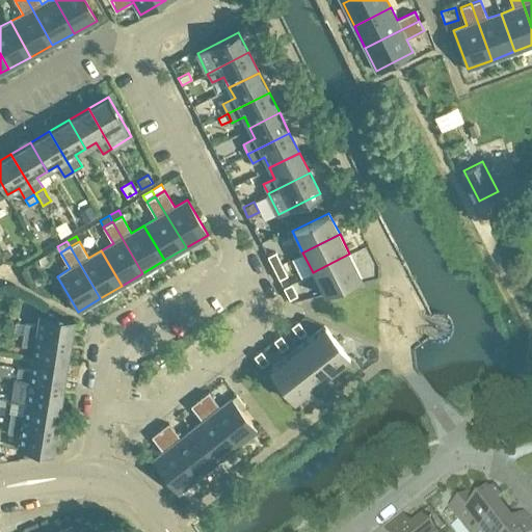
[(360,275),(349,254),(313,272),(323,293),(360,275)]
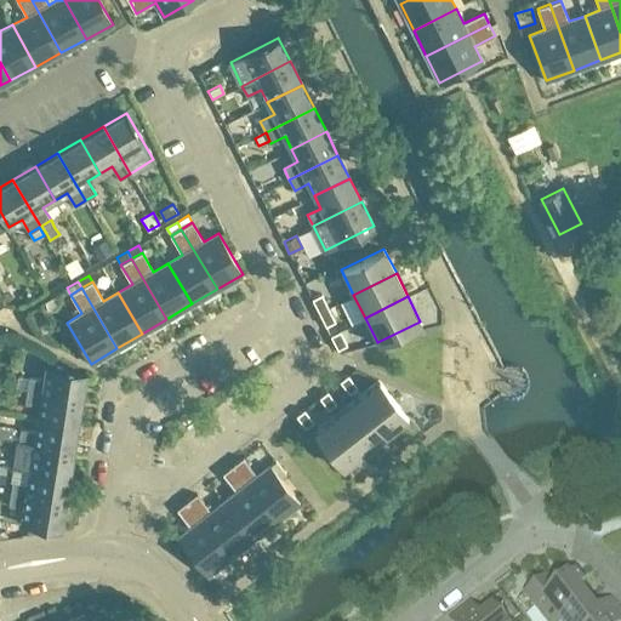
[(314,302),(320,315),(330,312),(324,297),(314,302)]
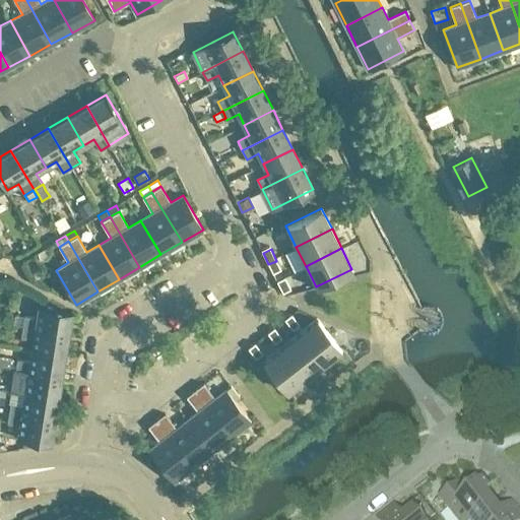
[(268,264),(274,276),(282,272),(276,261),(268,264)]
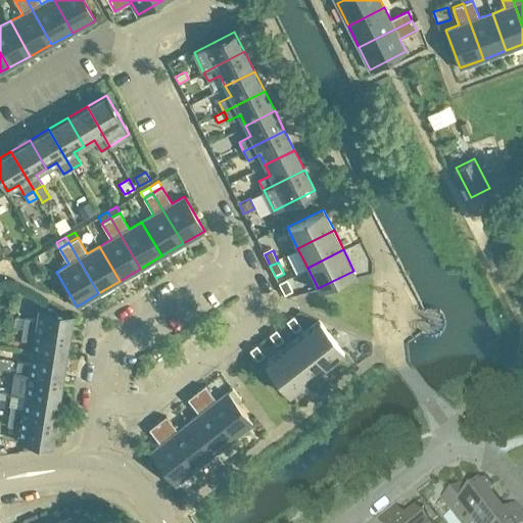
[(286,278),(278,282),(284,293),(292,289),(286,278)]
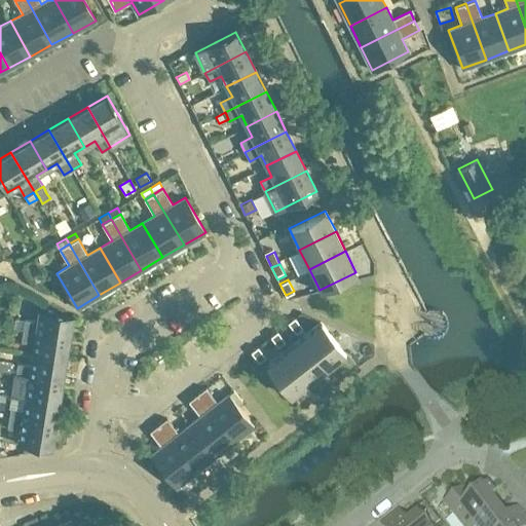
[(68,337),(72,314),(39,309),(37,322),(25,320),(24,330),(68,337)]
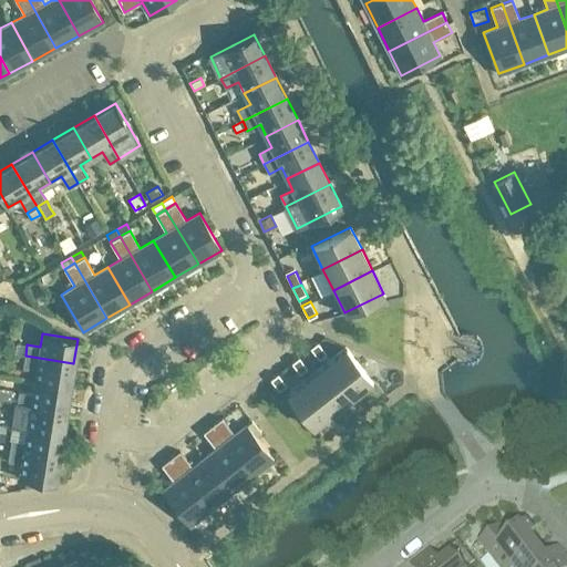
[(318,342),(310,348),(319,358),(326,352),(318,342)]
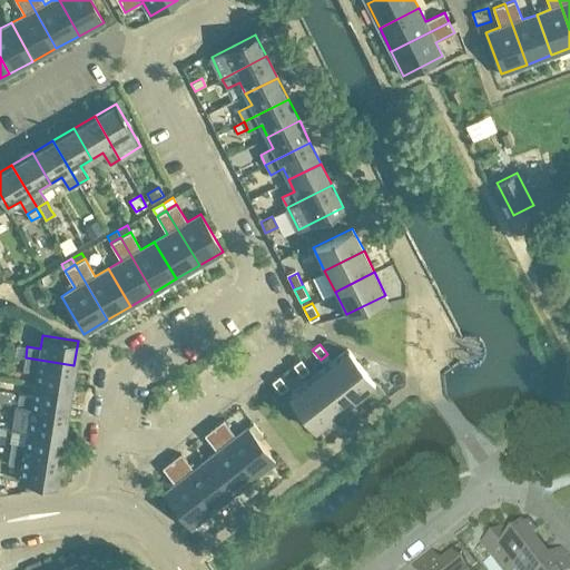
[(327,364),(354,399),(374,383),(347,349),(327,364)]
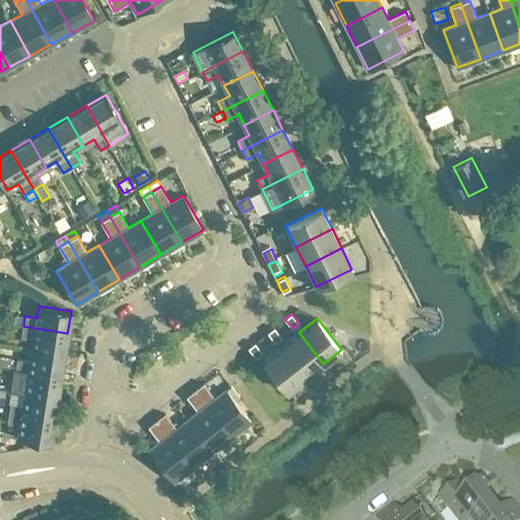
[(64,354),(67,333),(23,326),(21,336),(34,338),(31,349),(64,354)]
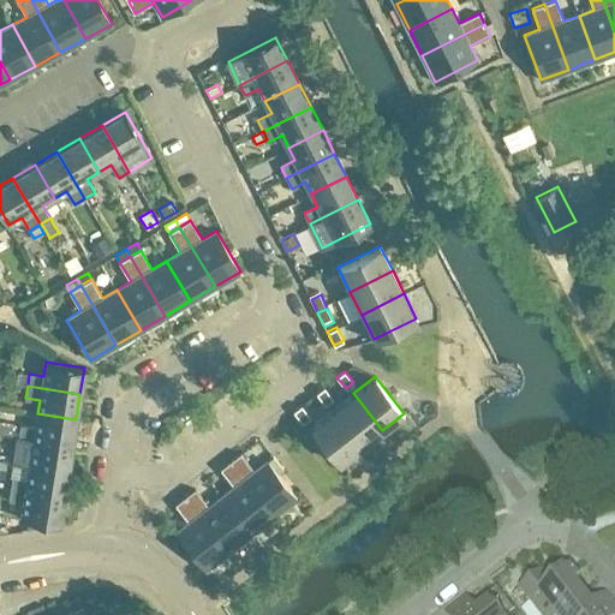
[(324,387),(316,393),(324,405),(333,399),(324,387)]
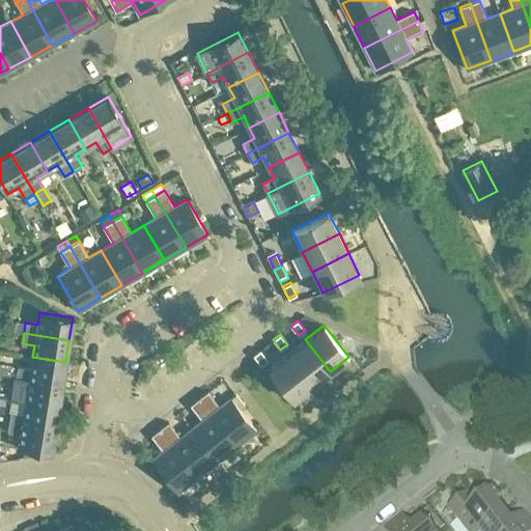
[(305,339),(287,353),(312,385),(330,371),(305,339)]
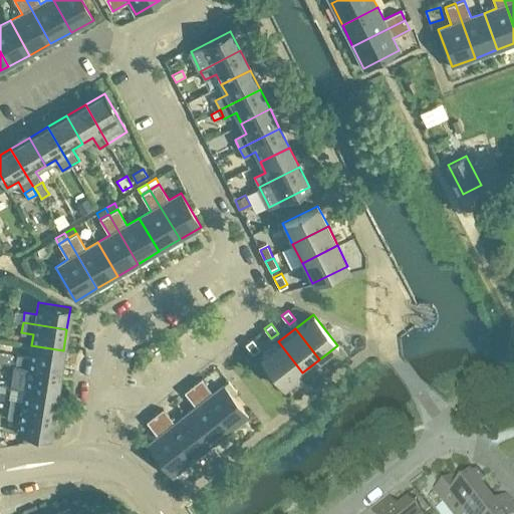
[(252,338),(245,343),(252,352),(259,348),(252,338)]
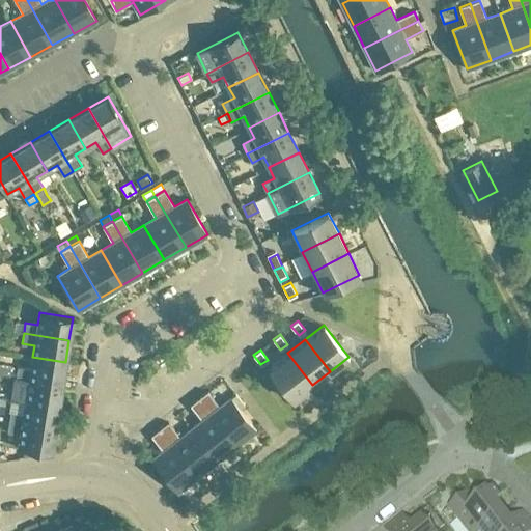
[(287,353),(269,367),(294,399),(312,385),(287,353)]
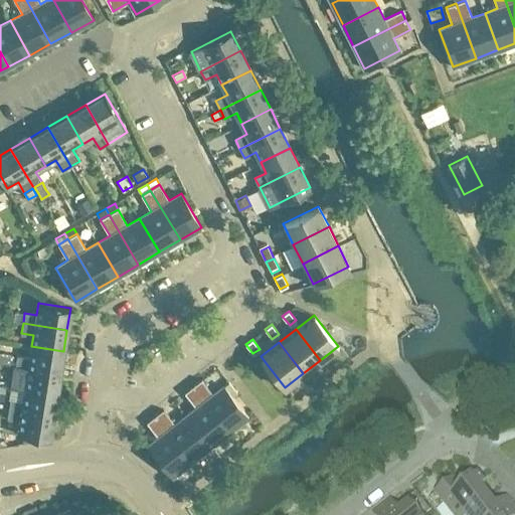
[(60,373),(63,351),(31,346),(30,358),(17,356),(16,366),(60,373)]
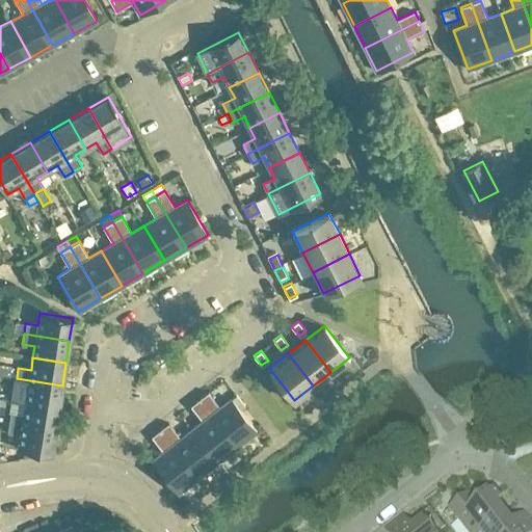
[(3,365),(2,374),(11,376),(14,366),(3,365)]
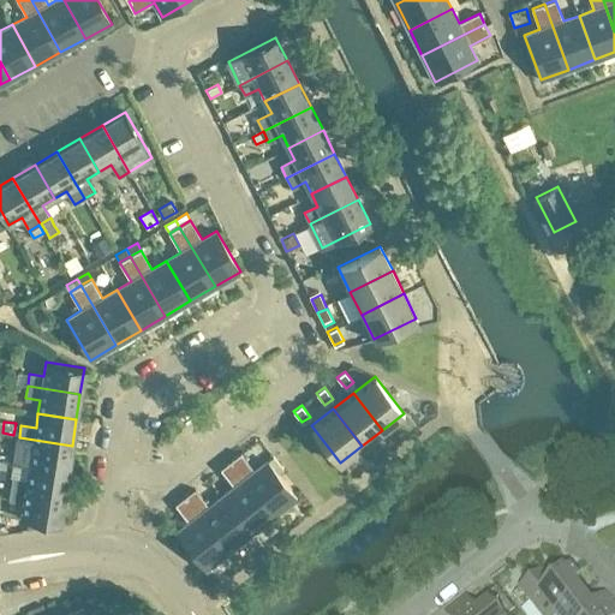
[(19,437),(17,436),(12,463),(30,465),(67,471),(72,446),(19,437)]
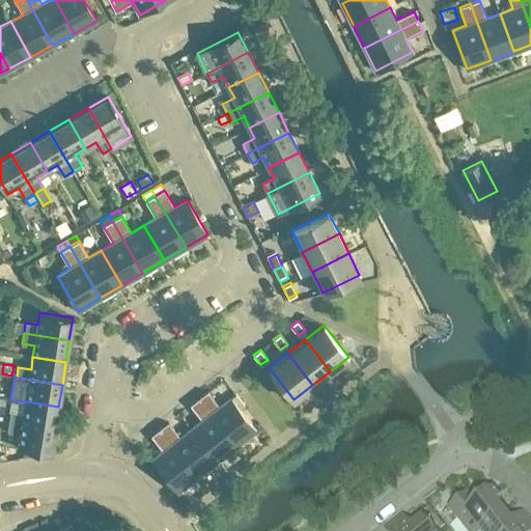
[(207,392),(199,398),(235,445),(256,429),(240,409),(232,399),(231,397),(219,407),(207,392)]
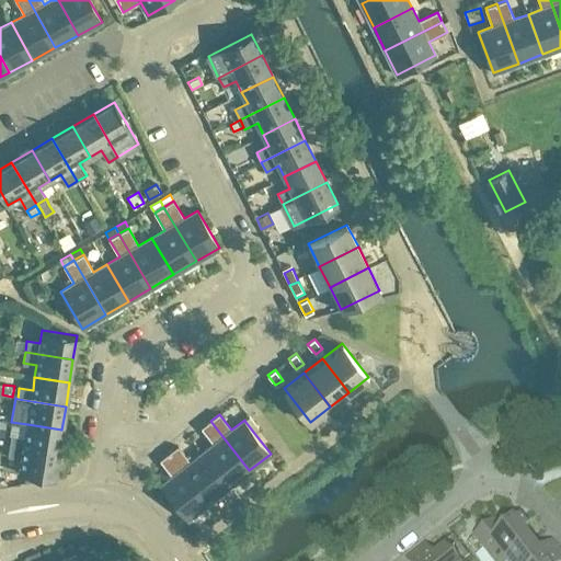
[(250,418),(245,422),(253,432),(258,427),(250,418)]
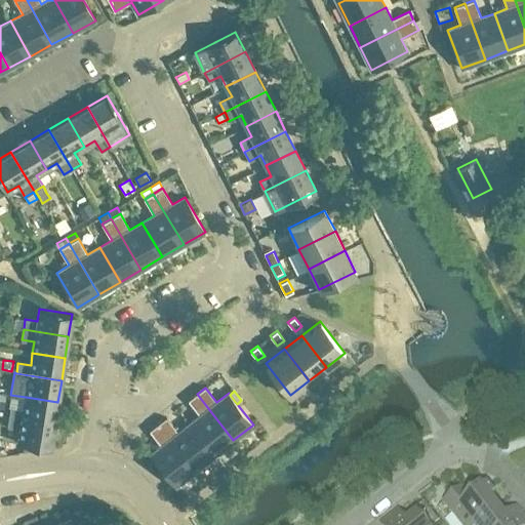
[(233,440),(197,394),(189,400),(200,415),(189,423),(214,455),(233,440)]
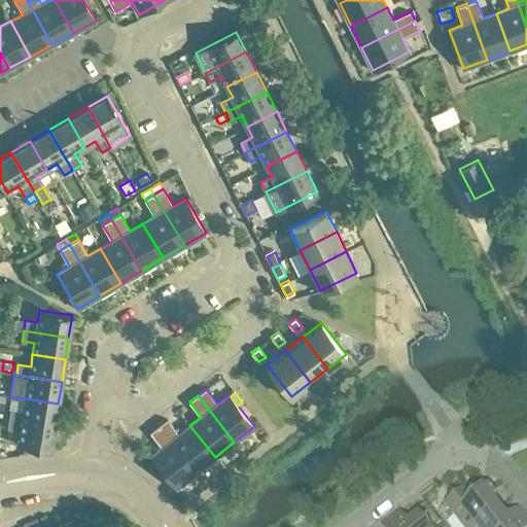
[(55,425),(58,403),(26,398),(24,410),(10,408),(9,418),(55,425)]
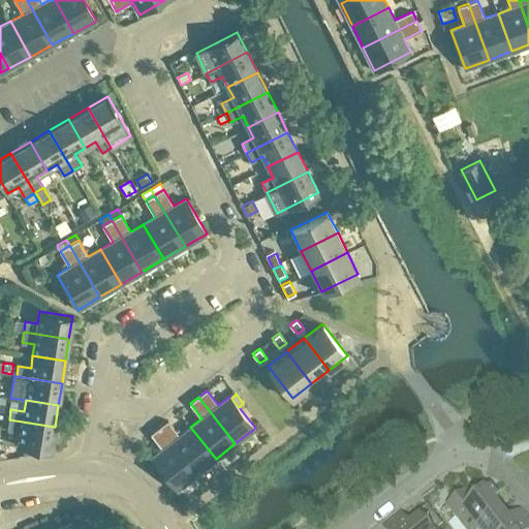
[(51,449),(55,427),(9,419),(7,430),(21,432),(19,444),(51,449)]
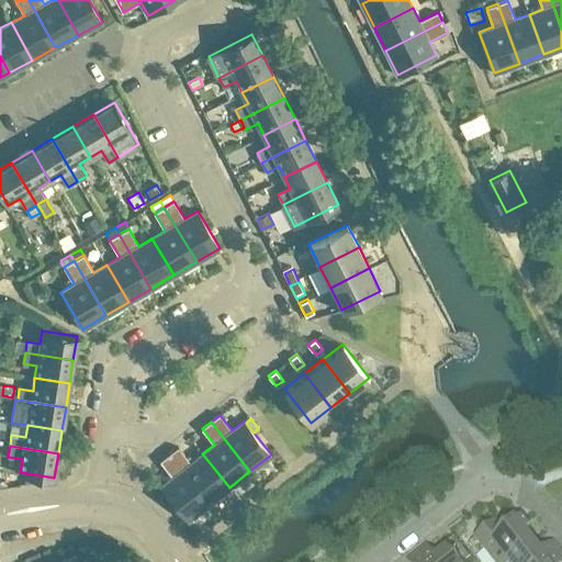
[(229,487),(202,453),(191,463),(178,447),(169,453),(209,504),(229,487)]
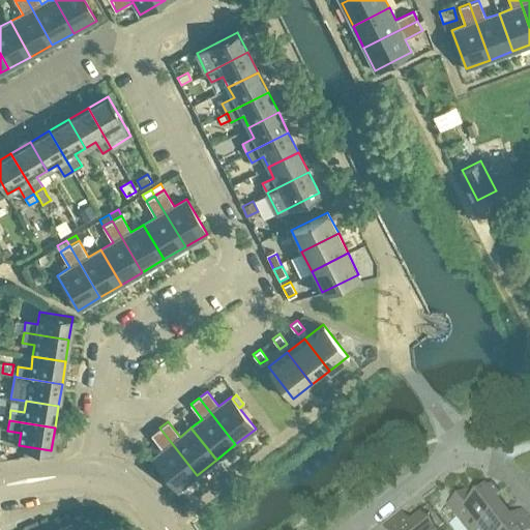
[(197,475),(159,428),(151,435),(163,449),(151,459),(176,491),(197,475)]
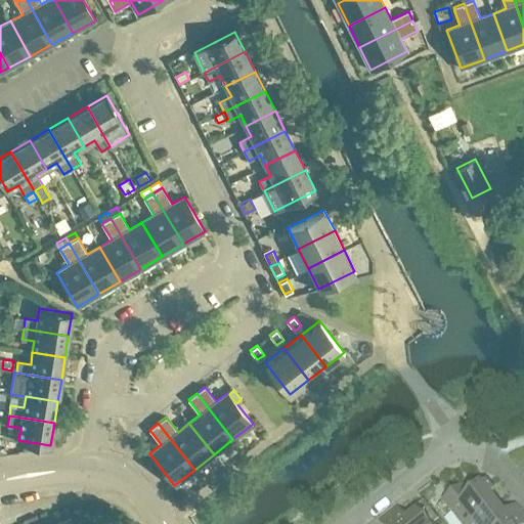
[(460,523),(474,523),(497,507),(490,497),(494,494),(486,484),(470,496),(463,487),(443,501),(460,523)]
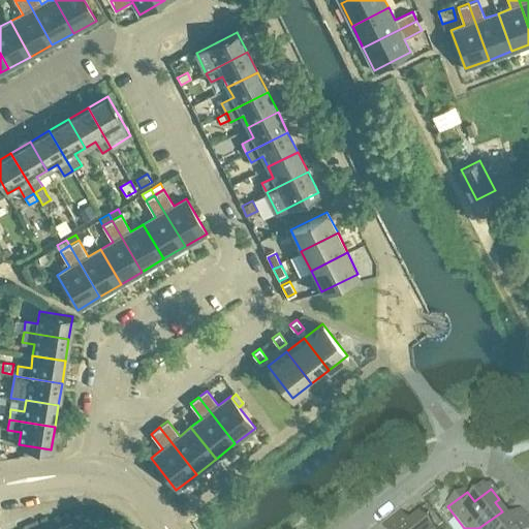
[(517,528),(528,521),(521,511),(509,520),(502,511),(478,528),(517,528)]
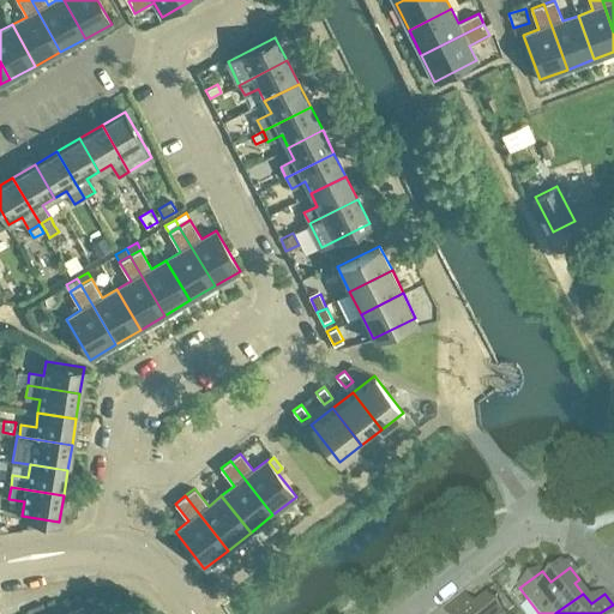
[(462,613),(498,613),(489,602),(477,611),(467,597),(456,606),(462,613)]
